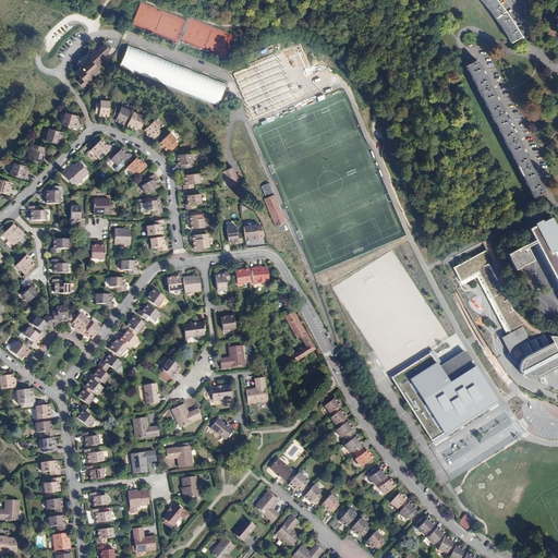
[(480,0),(485,5),(493,15),(498,23),(505,32),(508,37),(511,44),(522,37),(519,32),(514,25),(509,16),(502,8),(496,0),(480,0)]
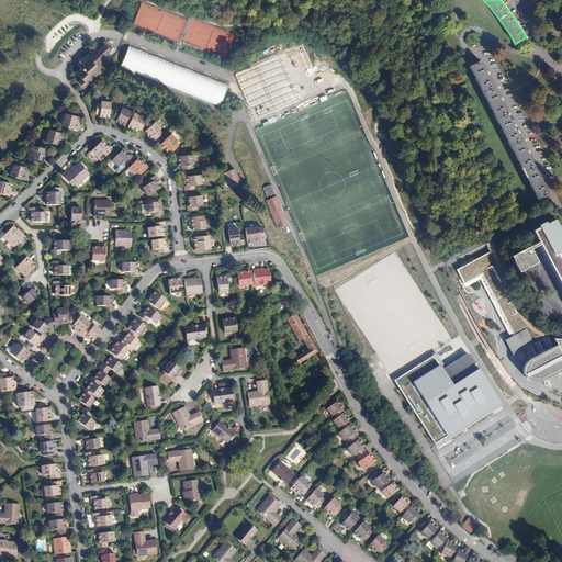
[(111,51),(104,44),(97,51),(103,58),(111,51)]
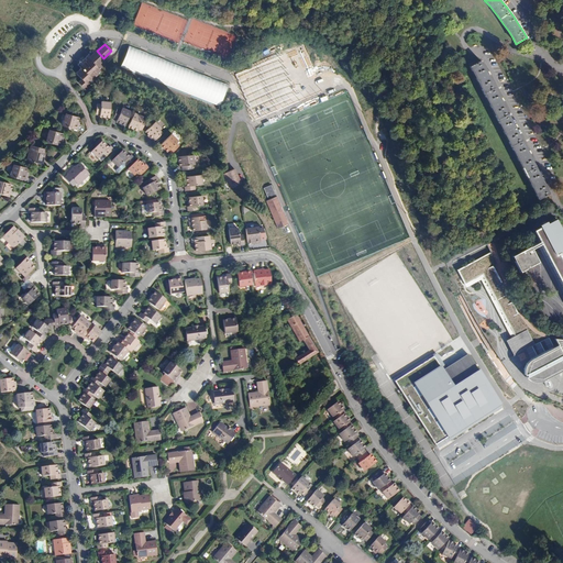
[(229,85),(129,46),(121,66),(220,107),(229,85)]
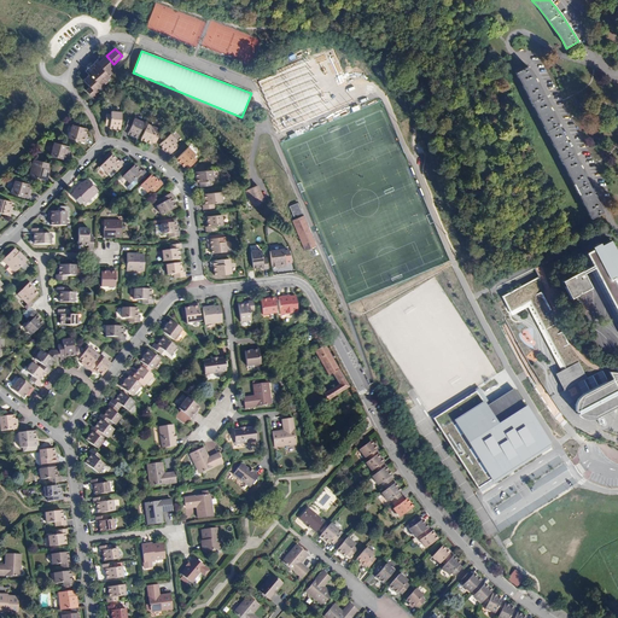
[(116,66),(114,64),(106,56),(103,53),(94,62),(98,65),(110,76),(115,71),(114,69),(116,66)]
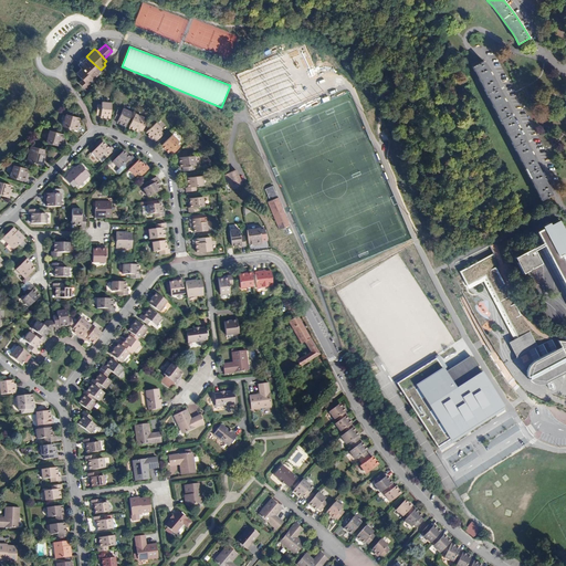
[(102,72),(101,70),(90,60),(80,69),(92,80),(93,81),(102,72)]
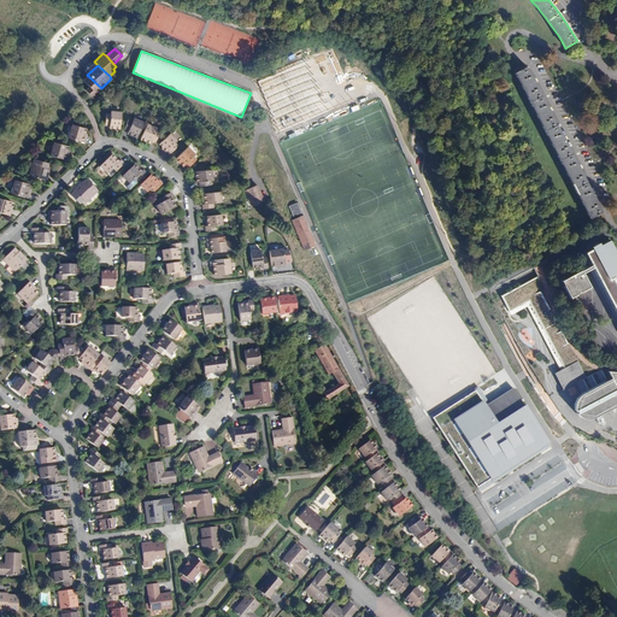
[(527,66),(515,72),(589,218),(601,212),(527,66)]
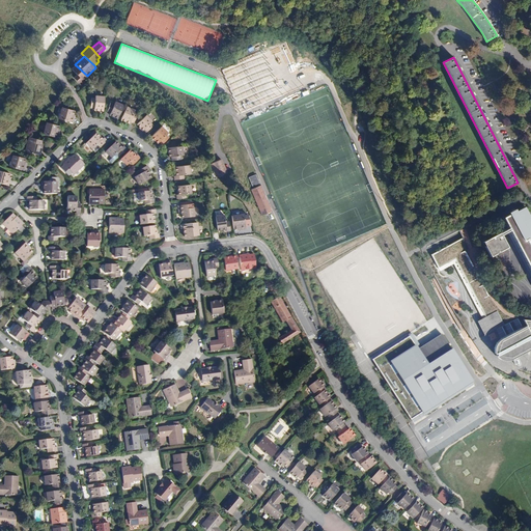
[(79,83),(86,75),(75,64),(70,70),(74,75),(72,77),(79,83)]
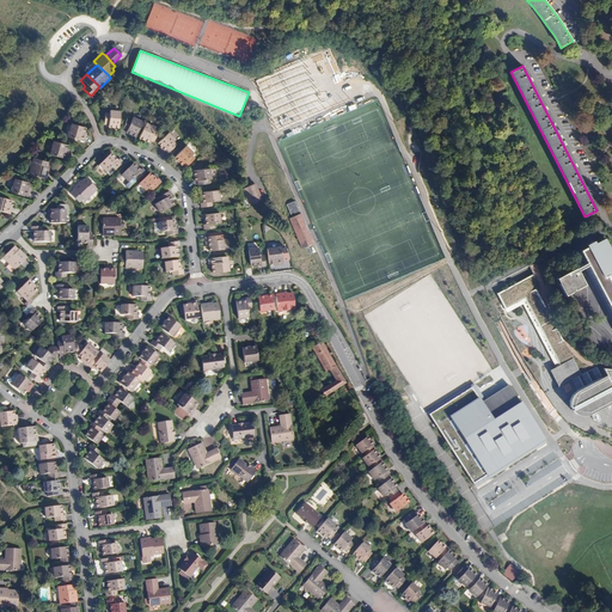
[(122,129),(123,112),(112,111),(112,114),(108,114),(106,126),(111,126),(111,128),(122,129)]
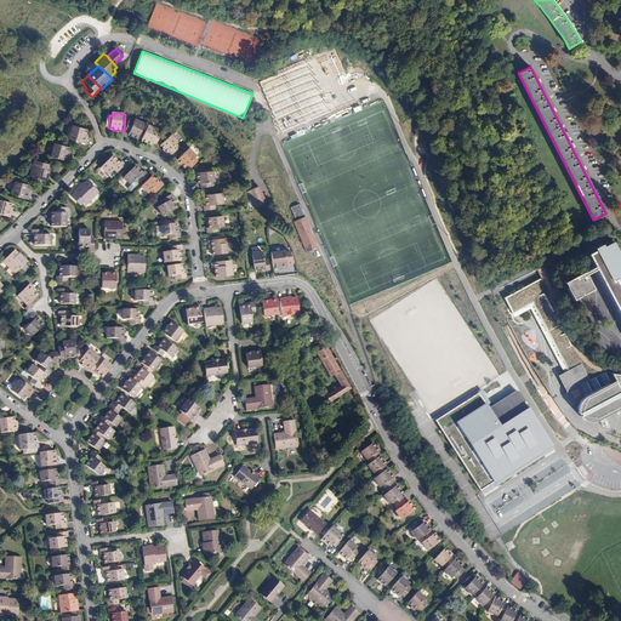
[(136,138),(146,124),(136,119),(135,121),(131,119),(125,129),(129,131),(127,134),(136,138)]
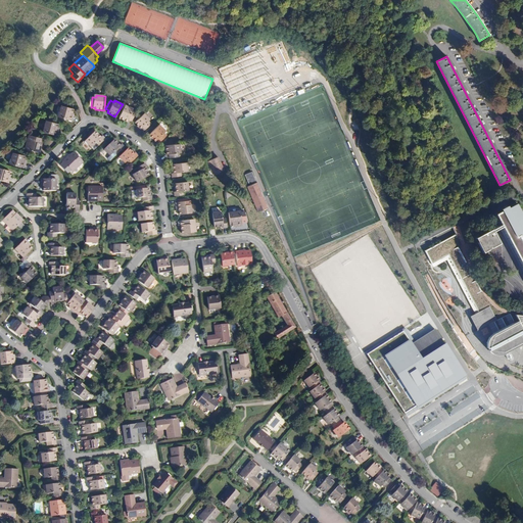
[(132,109),(125,105),(119,119),(126,123),(127,121),(130,123),(135,114),(131,112),(132,109)]
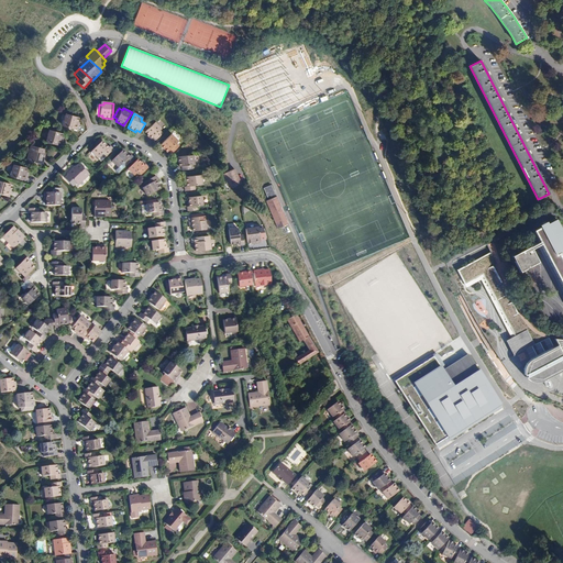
[(78,127),(79,120),(67,117),(64,129),(78,133),(80,127),(78,127)]
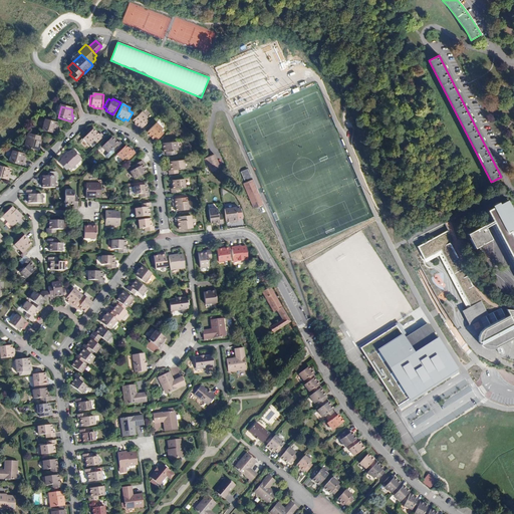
[(143,129),(150,121),(147,119),(148,118),(143,112),(133,121),(139,126),(140,125),(143,129)]
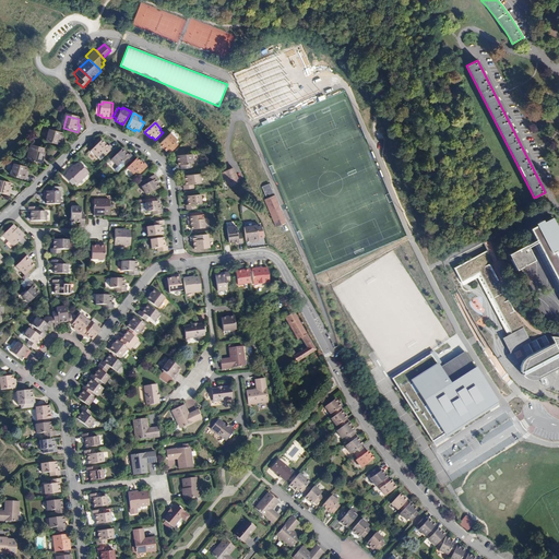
[(59,142),(61,135),(49,132),(46,144),(60,147),(62,142),(59,142)]
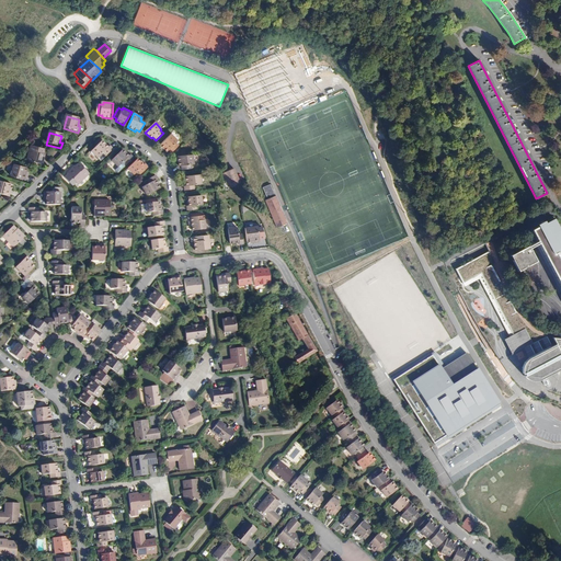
[(170,153),(178,147),(174,144),(176,141),(170,135),(159,145),(165,152),(167,150),(170,153)]
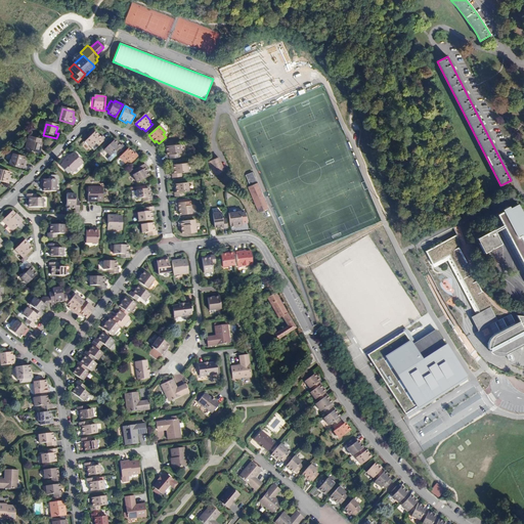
[(101,136),(95,130),(85,139),(90,146),(95,141),(98,144),(105,138),(102,135),(101,136)]
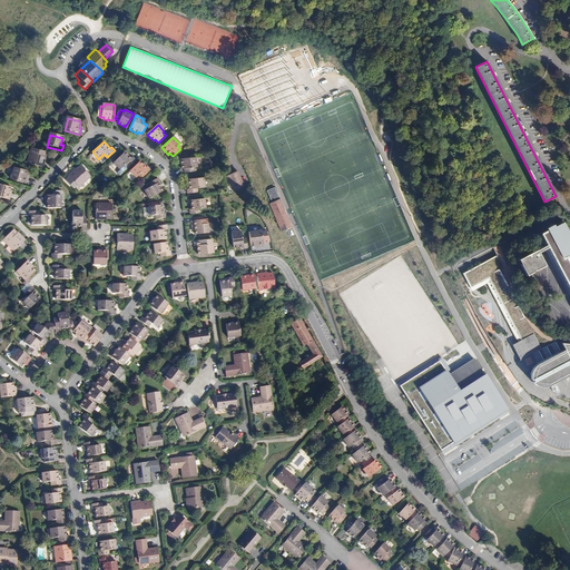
[(41,170),(45,160),(43,159),(45,155),(31,150),(27,166),(29,167),(28,169),(36,172),(37,169),(40,169),(41,170)]
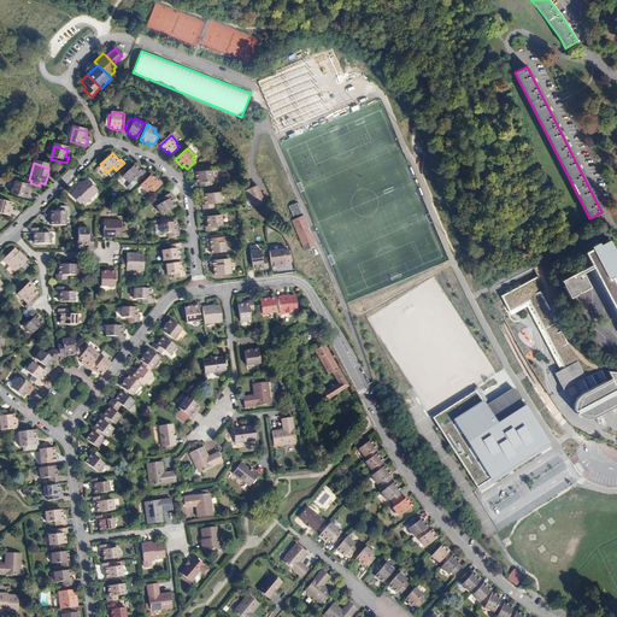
[(141,181),(148,174),(146,170),(145,171),(137,164),(124,176),(131,183),(137,177),(141,181)]
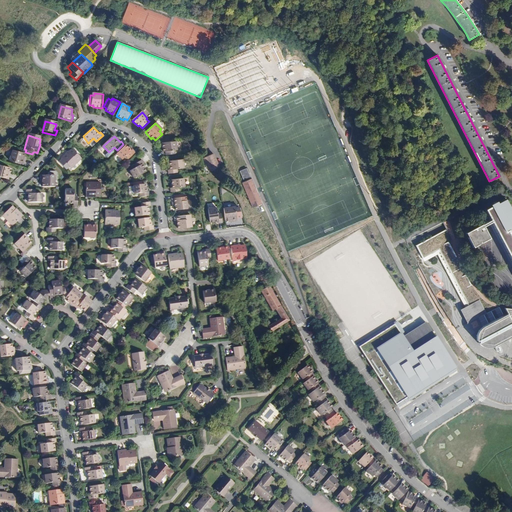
[(176,149),(175,141),(161,142),(162,151),(165,151),(165,154),(174,154),(174,150),(176,149)]
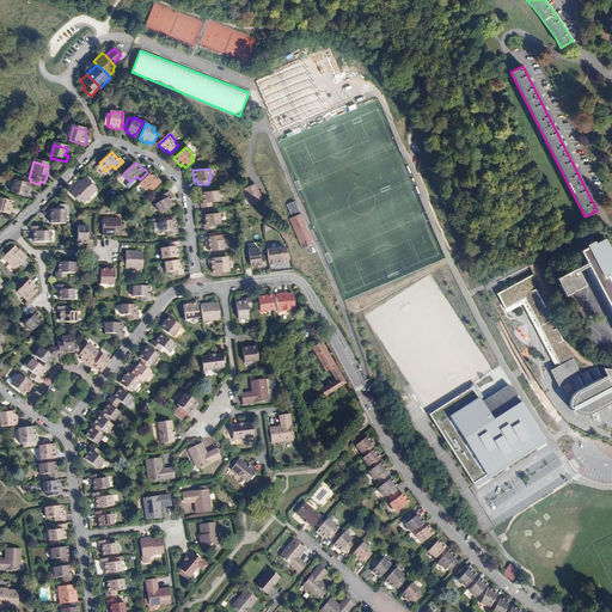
[(155,189),(164,181),(160,178),(159,179),(152,172),(141,183),(148,189),(152,185),(155,189)]
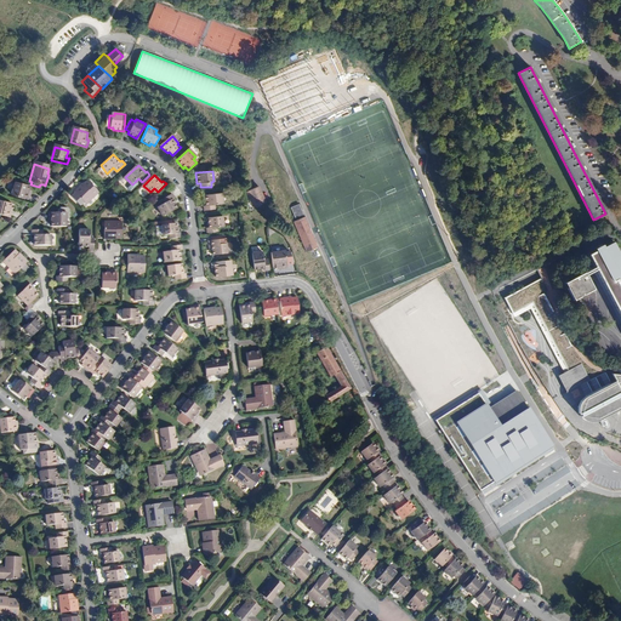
[(101,192),(91,180),(86,184),(85,183),(77,191),(87,203),(101,192)]
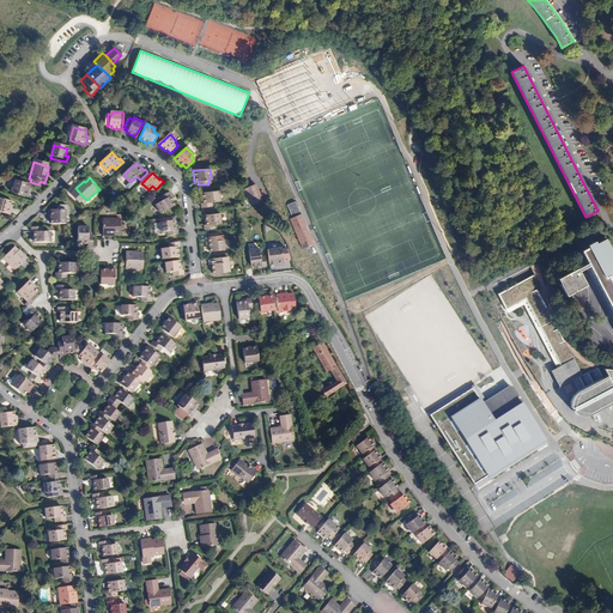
[(25,200),(28,194),(25,193),(26,186),(13,182),(10,195),(25,200)]
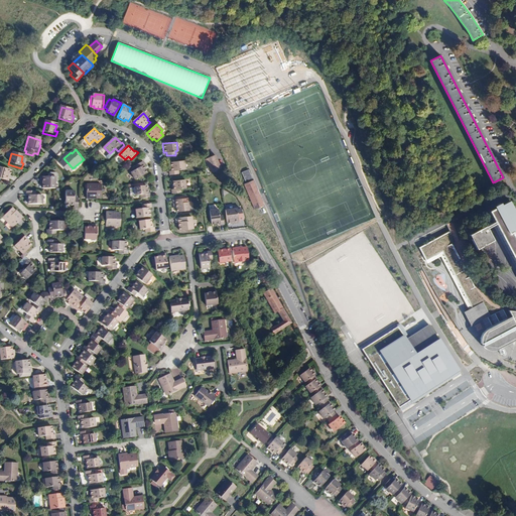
[(221,167),(215,153),(205,158),(211,171),(221,167)]
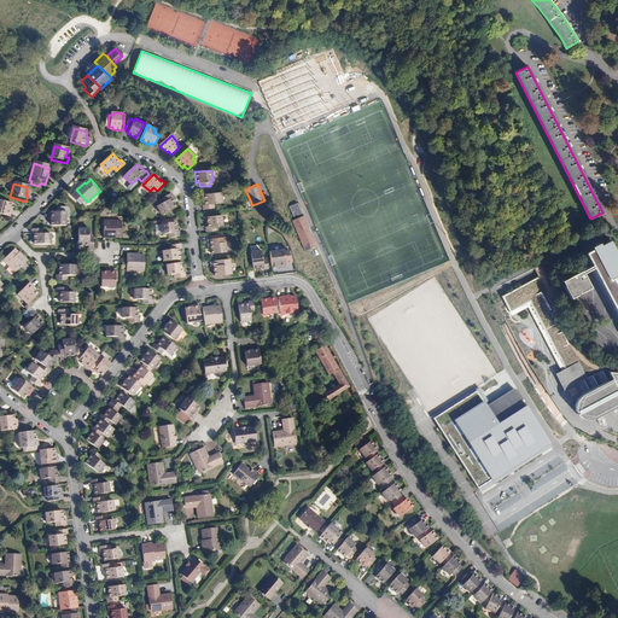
[(219,202),(217,192),(202,193),(203,204),(200,204),(200,209),(211,208),(210,203),(219,202)]
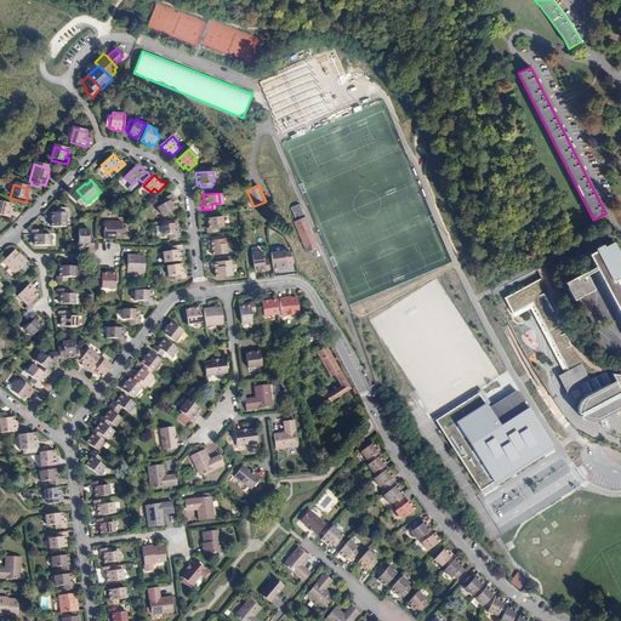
[(180,209),(175,199),(177,199),(175,194),(165,199),(167,204),(160,206),(165,216),(180,209)]
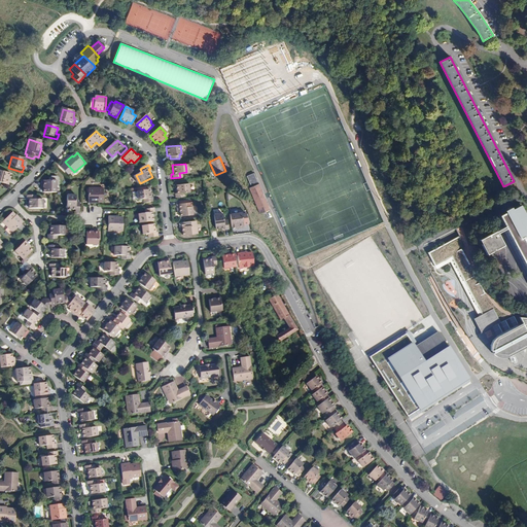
[(6,181),(8,175),(0,173),(0,185),(7,187),(8,182),(6,181)]
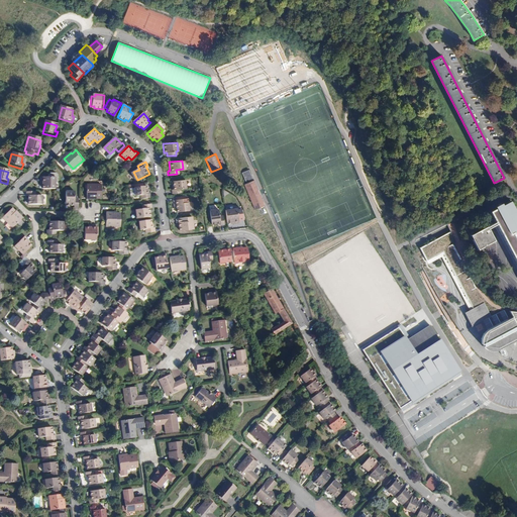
[(252,179),(248,170),(241,173),(245,181),(252,179)]
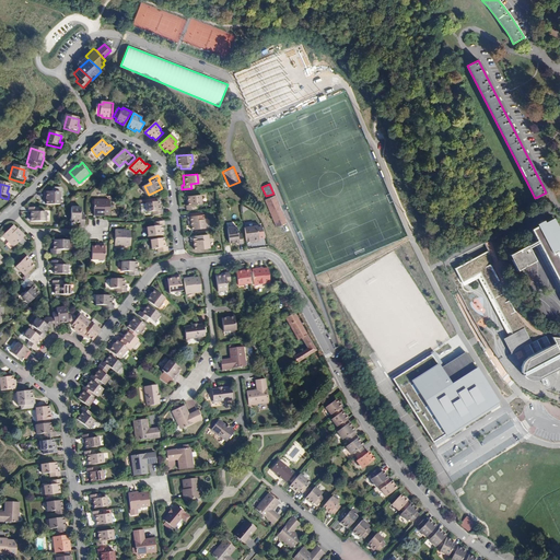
[(59,203),(59,190),(43,190),(43,197),(46,197),(46,203),(59,203)]
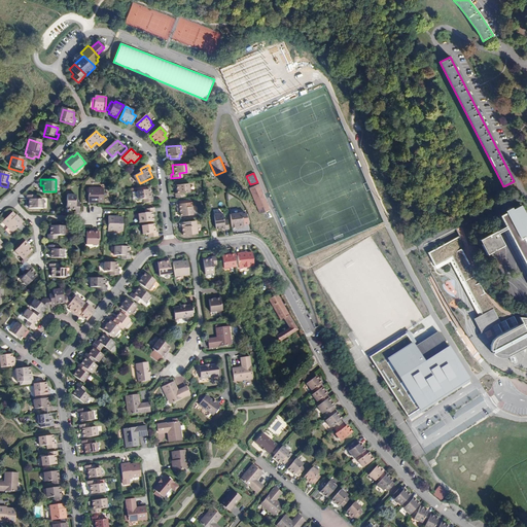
[(183,191),(187,190),(187,182),(175,184),(176,192),(174,192),(174,197),(183,196),(183,191)]
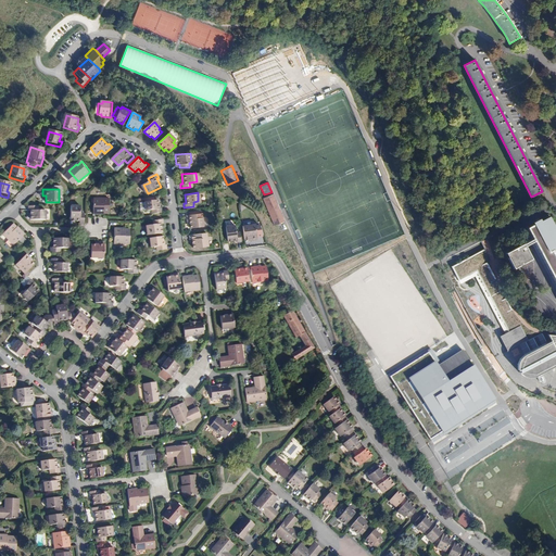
[(285,222),(274,193),(264,198),(275,225),(285,222)]
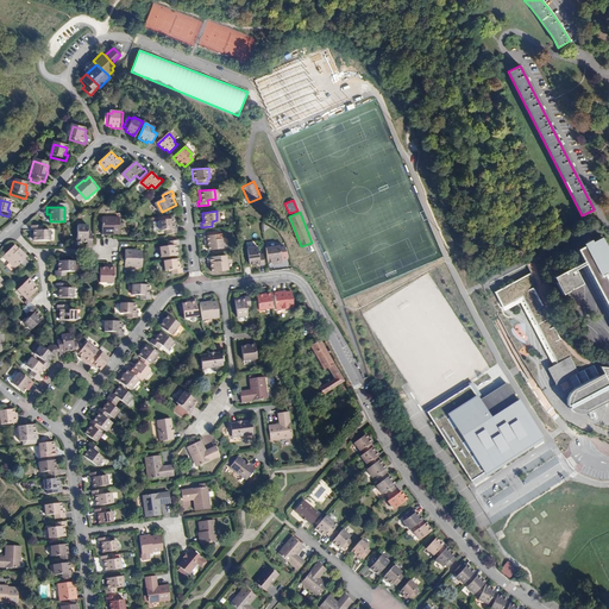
[(120,233),(120,218),(104,217),(102,233),(115,234),(115,233),(120,233)]
